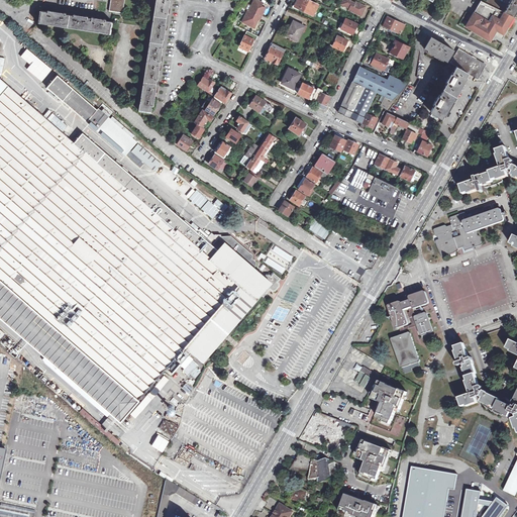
[(123,0),(111,0),(110,11),(122,13),(122,12),(123,0)]
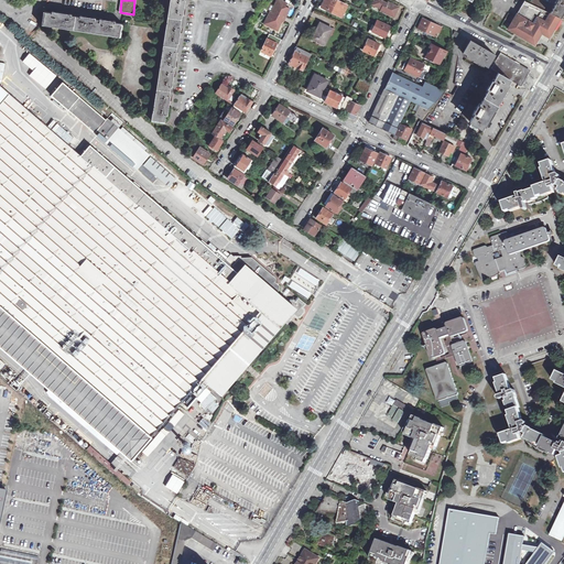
[(169,0),(166,17),(181,20),(181,15),(183,17),(185,0),(169,0)]
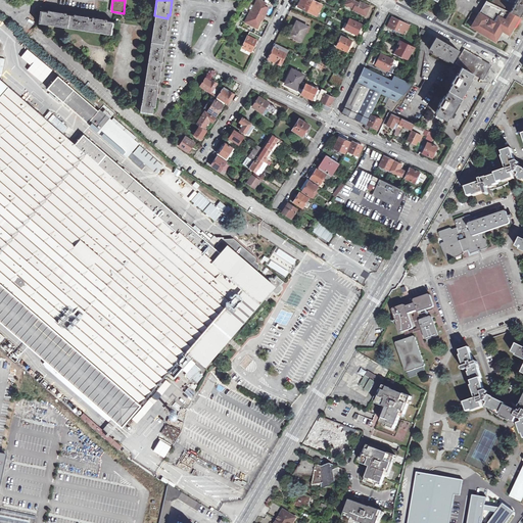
[(256,0),(252,8),(253,9),(252,11),(251,11),(250,10),(244,22),(250,26),(251,26),(255,27),(254,28),(256,29),(260,19),(263,20),(269,8),(264,6),(262,5),(264,2),(263,2),(258,0),(256,0)]
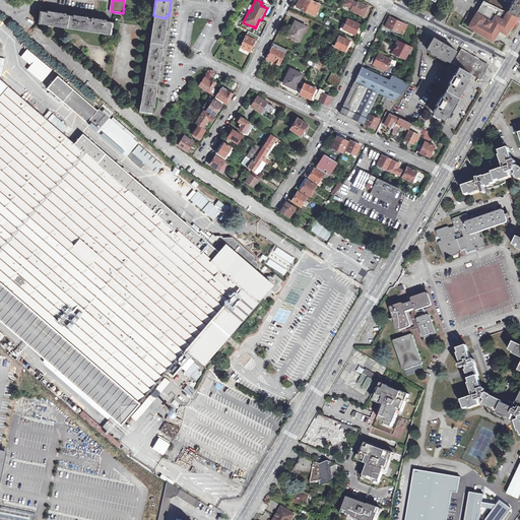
[(300,0),(297,6),(316,15),(321,4),(313,0),(300,0)]
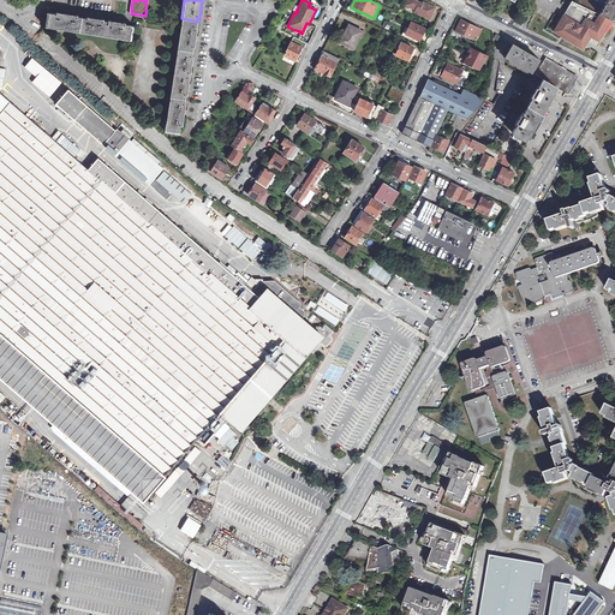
[(408,0),(406,6),(411,9),(411,11),(429,21),(435,7),(424,3),(423,4),(416,0),(408,0)]
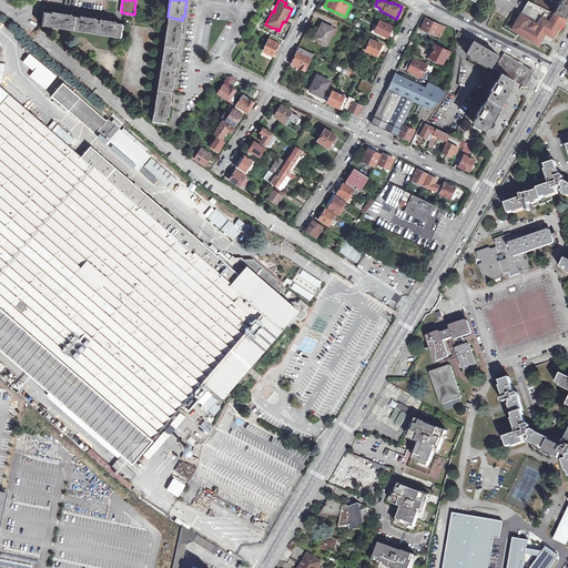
[(567,0),(559,0),(558,2),(559,3),(554,12),(565,19),(567,11),(567,0)]
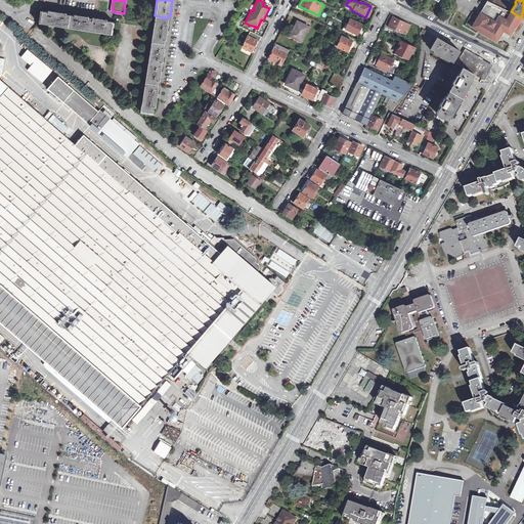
[(507,19),(511,11),(506,9),(503,8),(499,6),(495,5),(492,3),(487,1),(480,12),(495,20),(498,14),(507,19)]
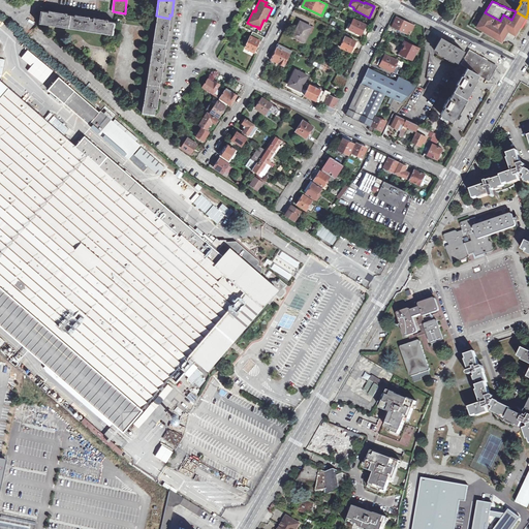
[(67,13),(49,10),(49,11),(42,10),(40,24),(113,34),(114,22),(109,22),(109,20),(94,18),(93,19),(90,18),(90,17),(75,14),(75,16),(67,14),(67,13)]
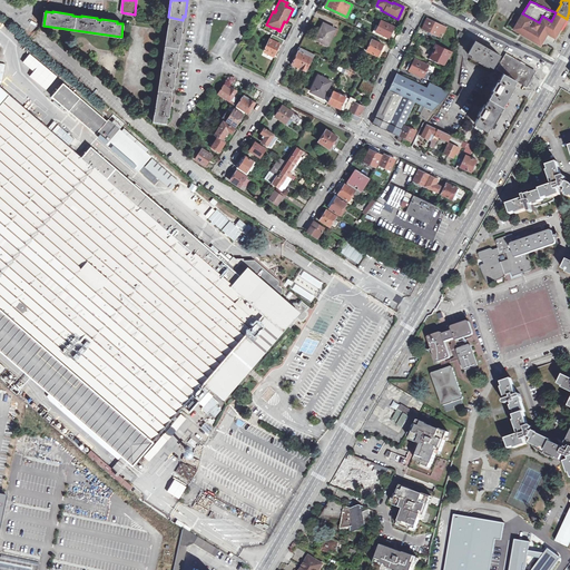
[(539,22),(522,13),(513,30),(540,46),(543,40),(547,36),(554,40),(557,36),(563,25),(567,19),(556,12),(551,21),(542,16),(539,22)]
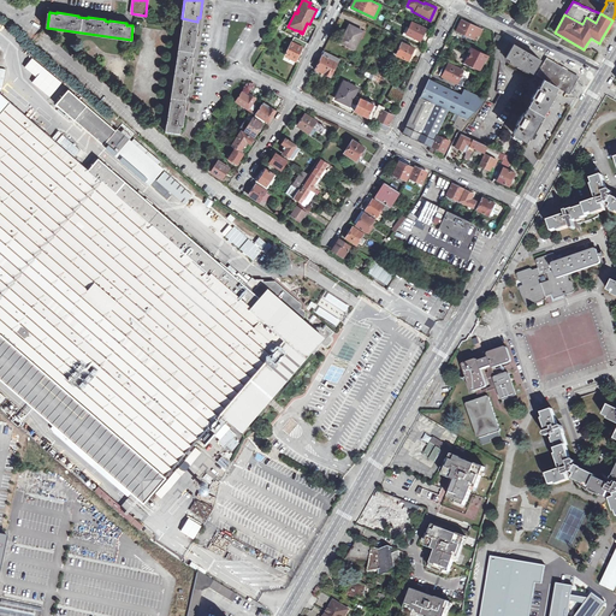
[(197,22),(182,18),(177,49),(193,52),(194,48),(195,48),(197,30),(196,29),(197,22)]
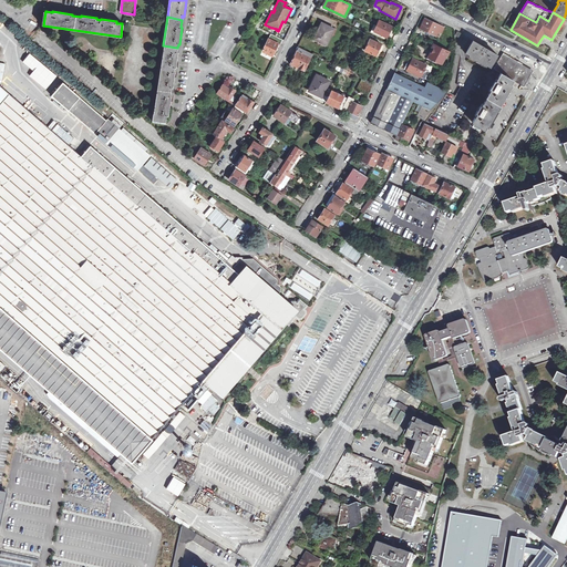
[(420,29),(436,35),(437,31),(441,33),(444,27),(425,18),(420,29)]
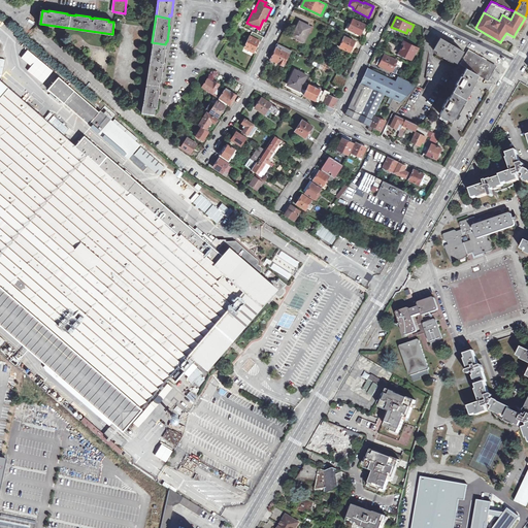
[(360,35),(365,24),(355,19),(349,29),(360,35)]
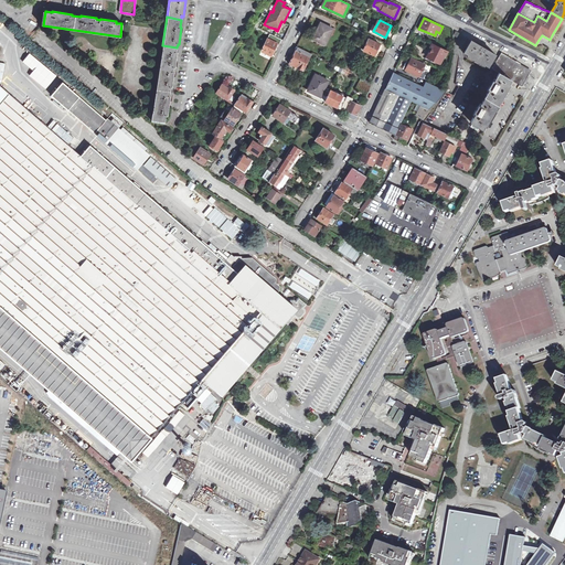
[(334,29),(321,22),(313,39),(326,44),(334,29)]
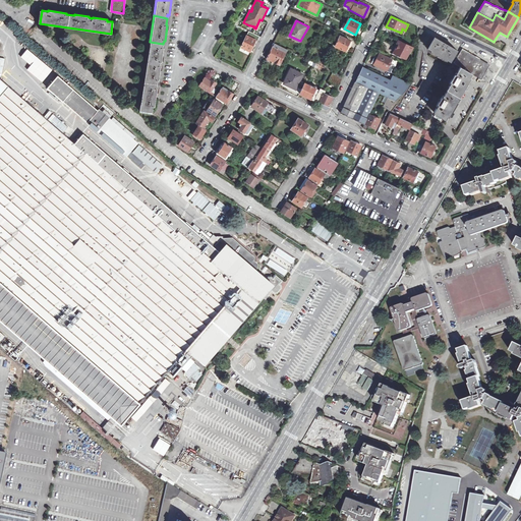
[(256,40),(247,36),(242,47),(251,52),(256,40)]
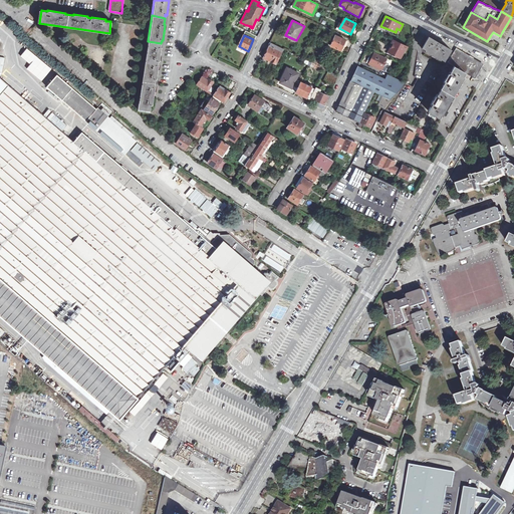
[(335,35),(331,45),(344,51),(347,46),(344,44),(346,40),(335,35)]
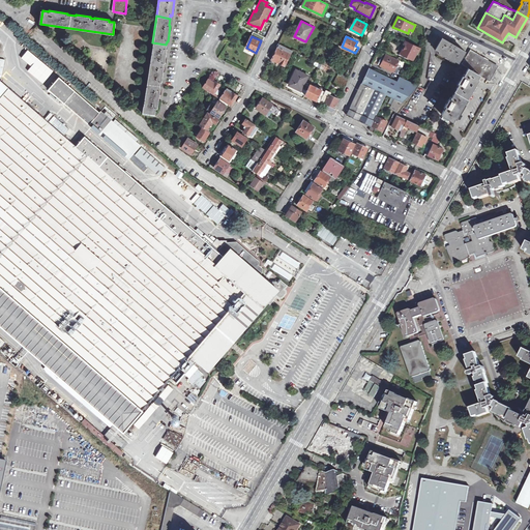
[(458,63),(465,51),(442,38),(436,49),(439,51),(439,53),(458,63)]
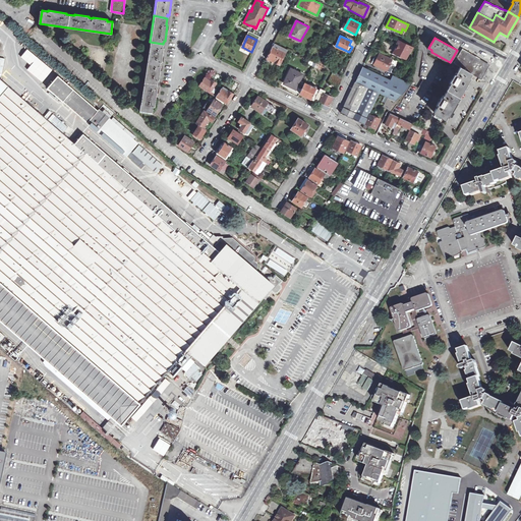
[(398,41),(396,45),(398,45),(394,53),(405,58),(408,52),(410,53),(412,48),(398,41)]
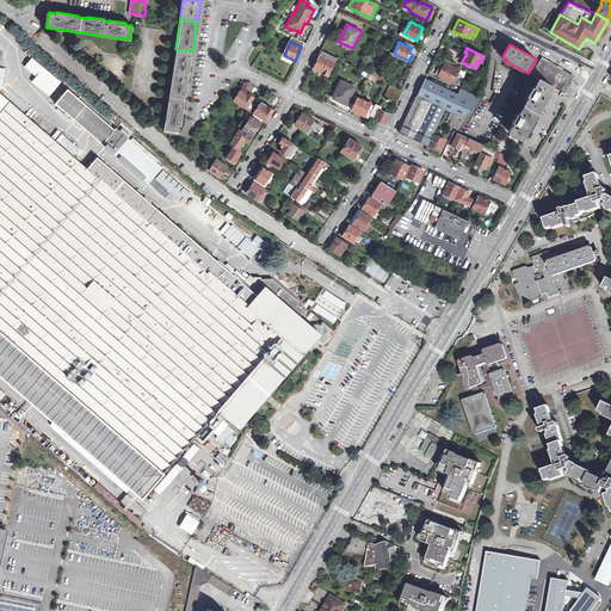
[(191,51),(176,49),(172,72),(187,74),(189,73),(190,73),(192,56),(191,55),(191,51)]
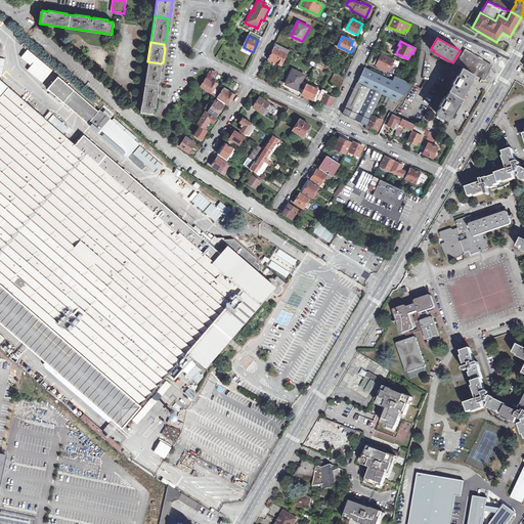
[(267,58),(281,66),(289,49),(275,43),(267,58)]
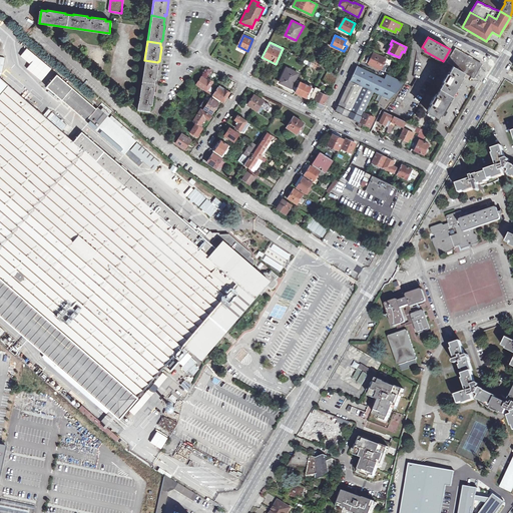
[(20,56),(30,64),(26,69),(42,81),(52,69),(27,48),(20,56)]
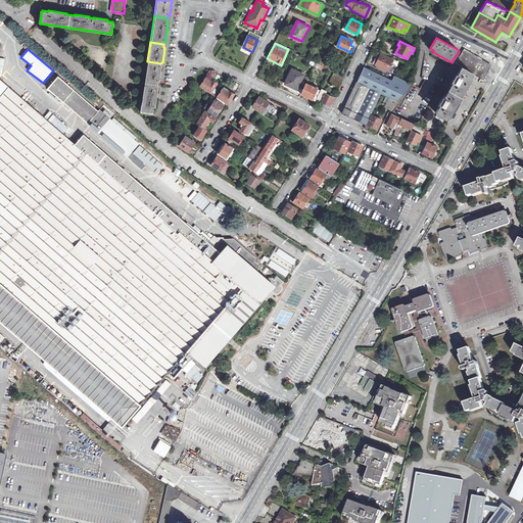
[(462,67),(473,74),(482,79),(490,65),(464,50),(456,63),(462,67)]
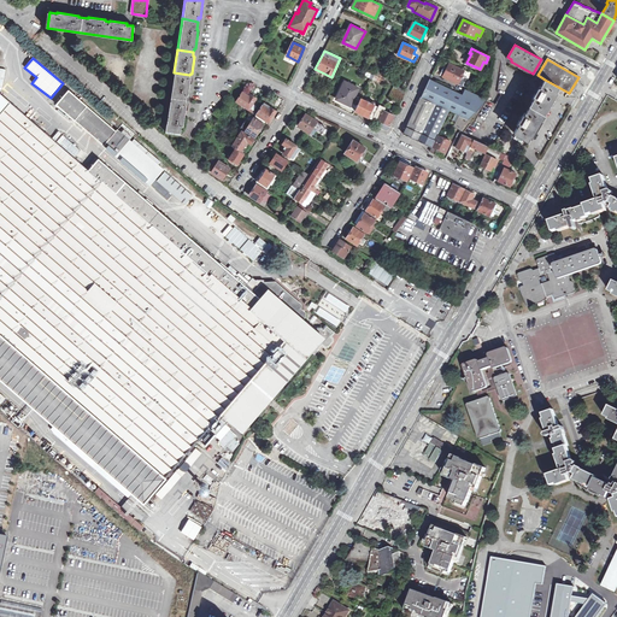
[(444,76),(463,84),(466,77),(462,75),(464,70),(450,63),(444,76)]
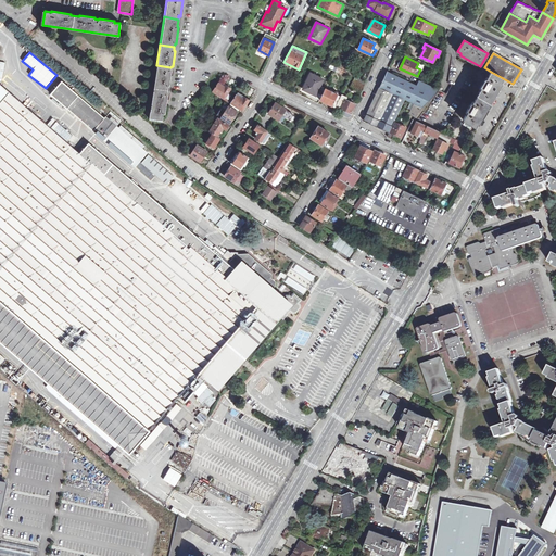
[(171,67),(156,65),(153,88),(167,90),(168,86),(169,87),(172,71),(171,70),(171,67)]
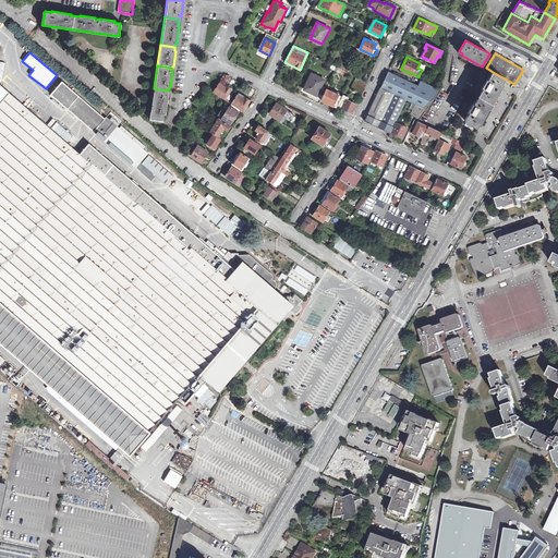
[(423,108),(439,89),(420,81),(417,85),(389,71),(385,80),(381,87),(393,94),(405,99),(423,108)]
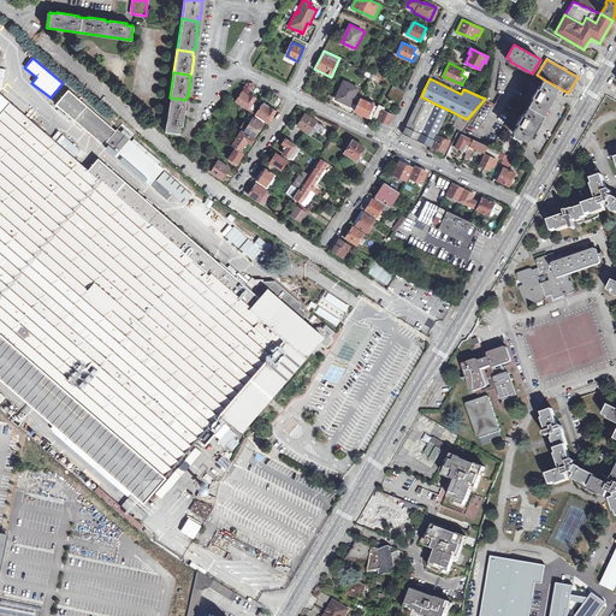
[(557,87),(544,80),(513,132),(516,134),(514,138),(521,142),(522,138),(526,140),(528,136),(529,136),(537,125),(550,102),(556,92),(555,92),(557,87)]
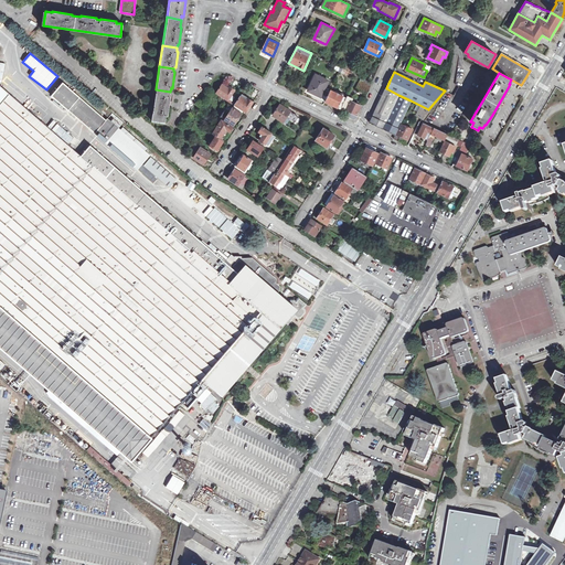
[(330,91),(324,87),(328,81),(316,75),(309,88),(317,92),(316,94),(315,96),(324,102),(330,91)]
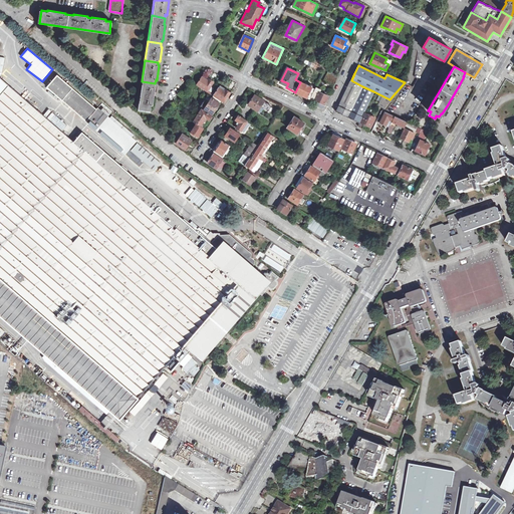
[(338,75),(328,70),(323,80),(333,85),(338,75)]
